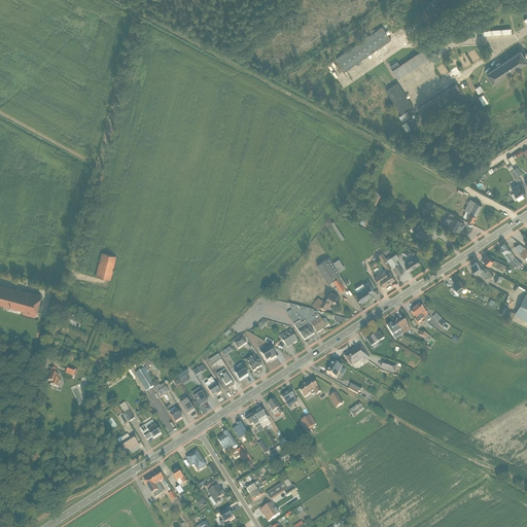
[(428,4),(431,10),(437,8),(434,1),(428,4)]
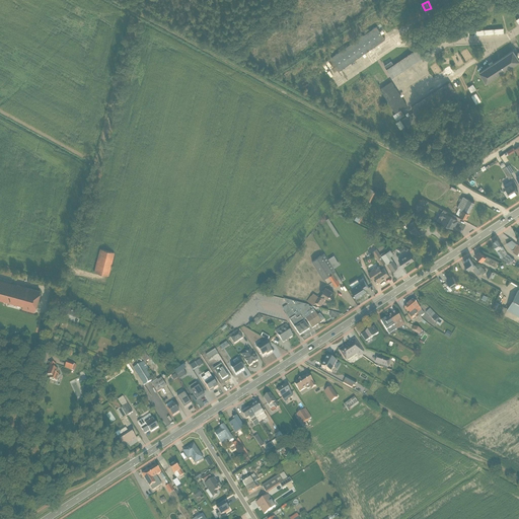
[(500,11),(495,13),(500,31),(505,29),(500,11)]
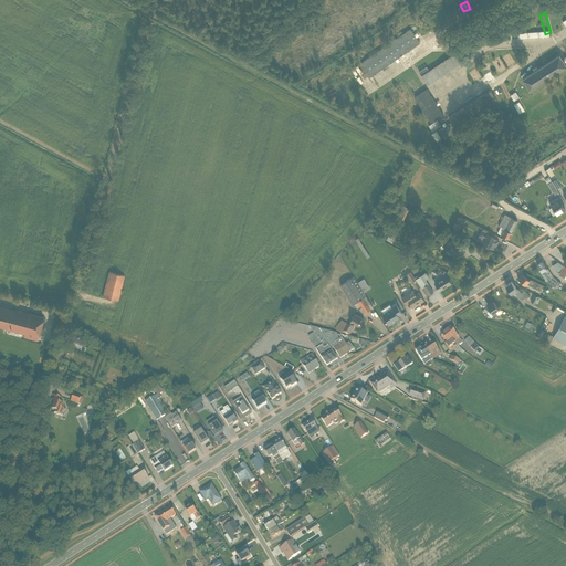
[(565,13),(555,19),(557,24),(565,20),(565,13)]
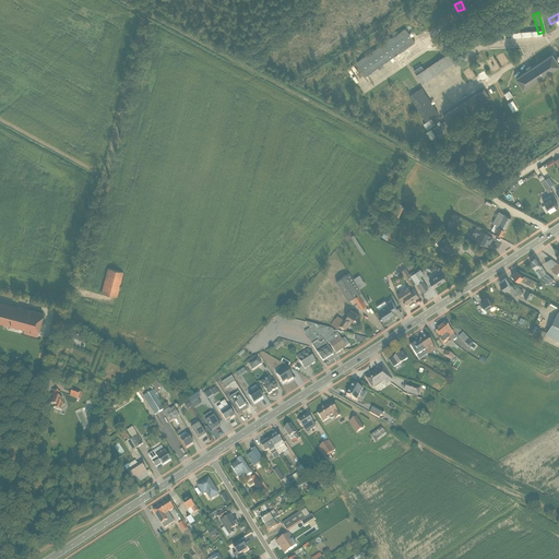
[(356,62),(366,76),(390,59),(392,62),(394,60),(393,58),(415,43),(405,28),(356,62)]
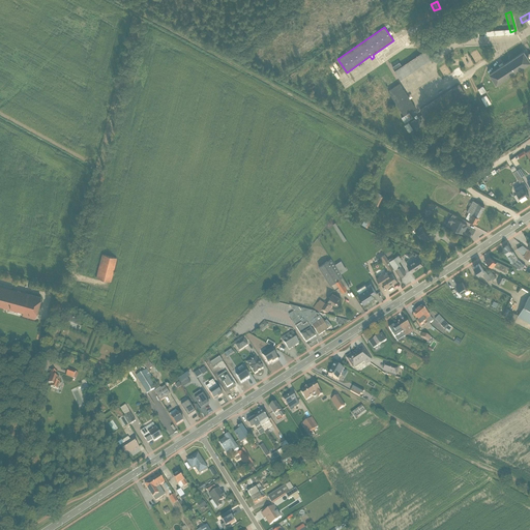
[(392,67),(401,80),(432,59),(427,50),(402,66),(400,62),(392,67)]
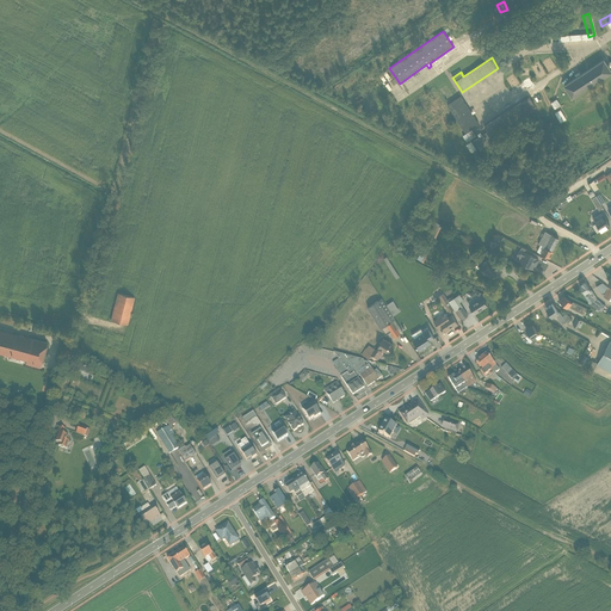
[(563,86),(572,98),(610,72),(610,69),(610,68),(610,66),(610,63),(608,65),(604,59),(580,74),(579,72),(574,74),(576,76),(563,86)]
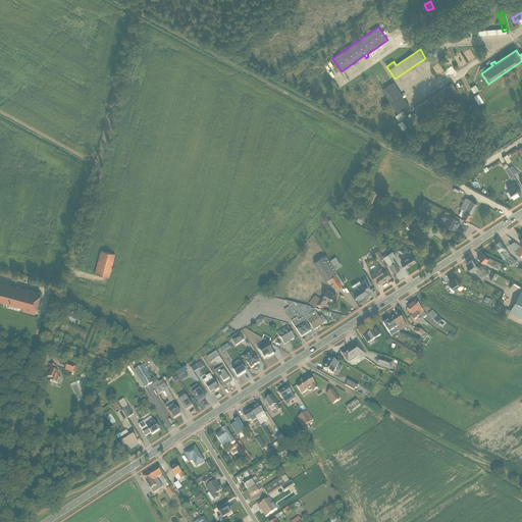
[(438,62),(432,66),(437,75),(445,71),(438,62)]
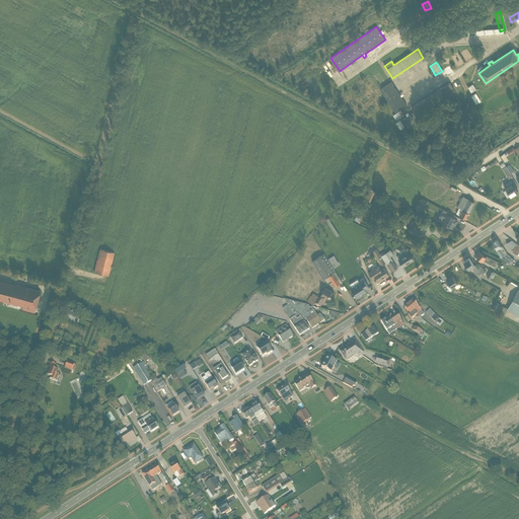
[(380,86),(386,82),(379,72),(373,76),(380,86)]
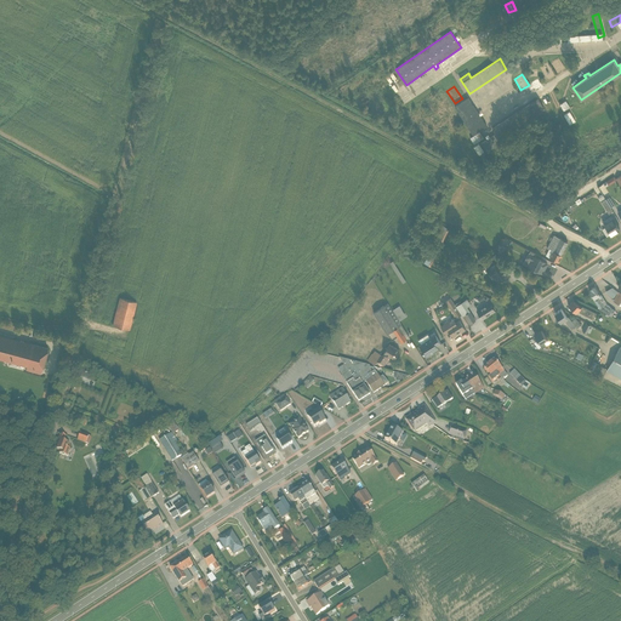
[(468,98),(455,107),(473,135),(486,126),(480,117),(483,114),(482,112),(478,113),(468,98)]
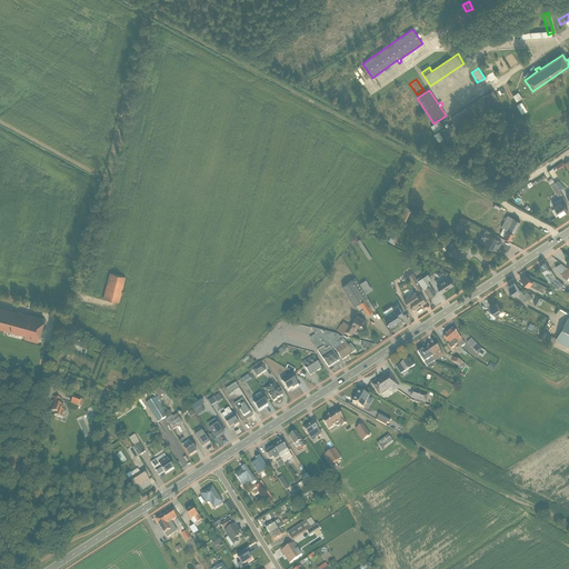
[(447,123),(445,125),(446,128),(441,131),(446,139),(460,130),(458,127),(499,100),(492,90),(451,118),(453,122),(449,126),(447,123)]
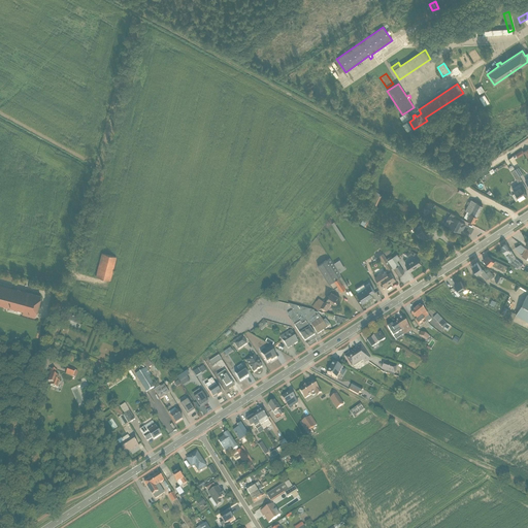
[(479,94),(484,91),(481,86),(475,89),(479,94)]
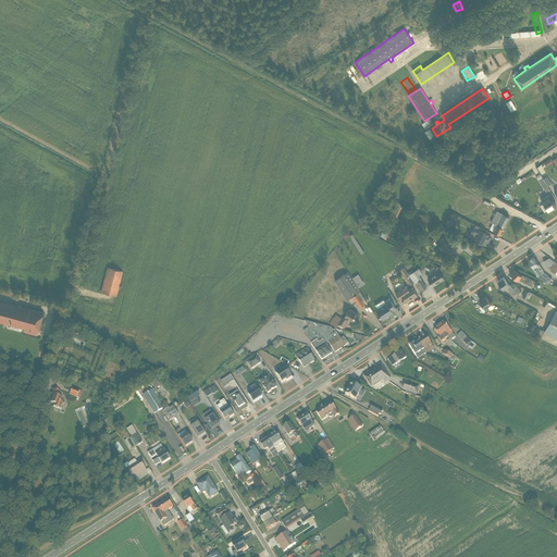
[(537,178),(546,193),(549,189),(547,186),(543,178),(541,176),(537,178)]
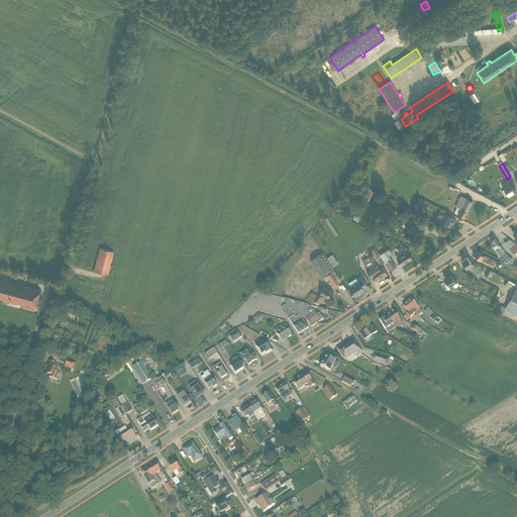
[(508,196),(516,191),(510,182),(502,187),(508,196)]
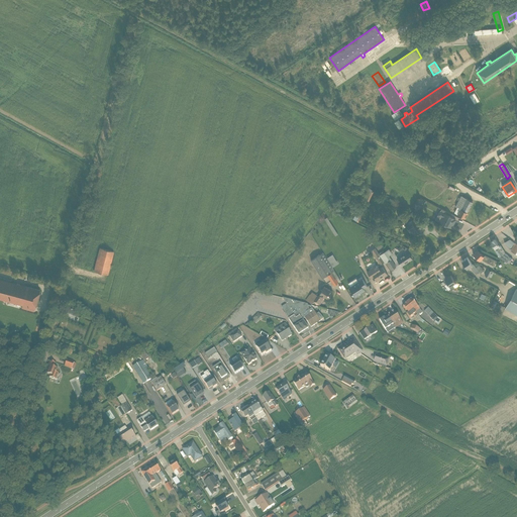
[(456,190),(454,189),(454,190),(451,188),(446,196),(454,201),(459,192),(458,191),(457,192),(456,191),(456,190)]
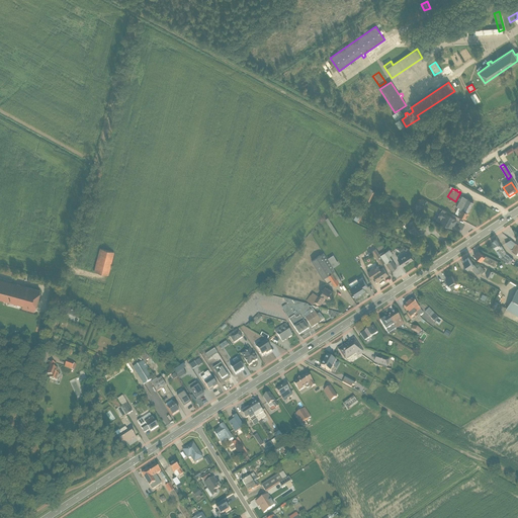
[(369,202),(374,191),(369,189),(363,200),(369,202)]
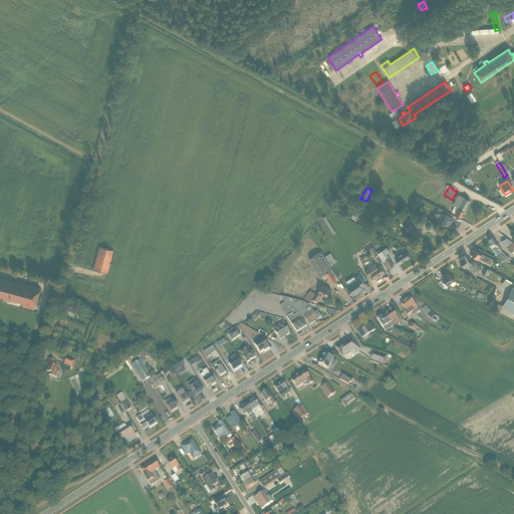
[(465,212),(465,211),(470,201),(458,195),(453,205),(452,207),(454,208),(452,212),(462,217),(465,212)]
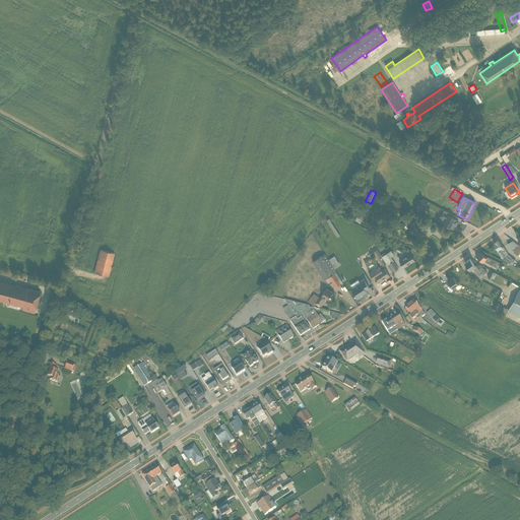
[(448,211),(452,213),(453,214),(455,210),(453,209),(454,208),(451,207),(450,208),(448,206),(447,207),(445,205),(444,208),(449,211),(448,211)]
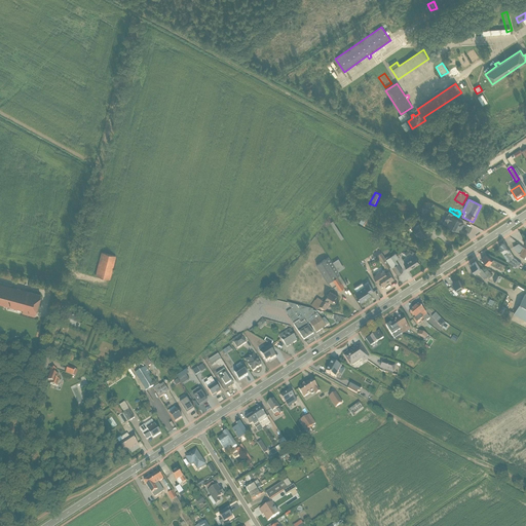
[(366,211),(359,224),(365,226),(370,215),(368,214),(369,212),(366,211)]
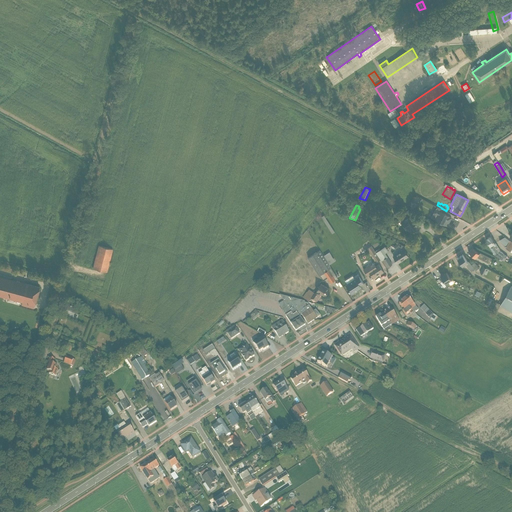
[(431,217),(445,225),(447,222),(448,223),(451,218),(441,212),(442,209),(437,207),(436,209),(435,209),(431,217)]
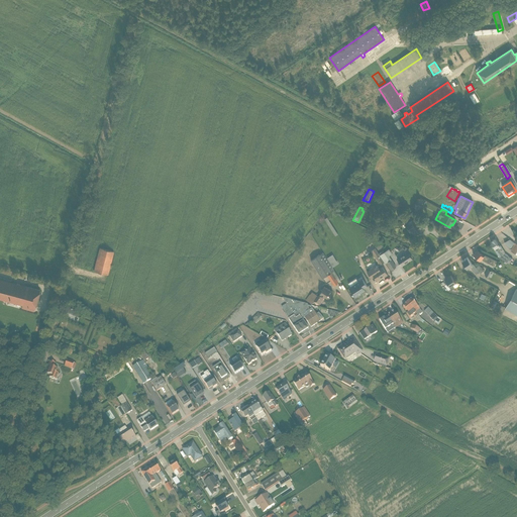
[(333,218),(347,225),(349,221),(335,214),(336,214),(330,211),(328,215),(334,217),(333,218)]
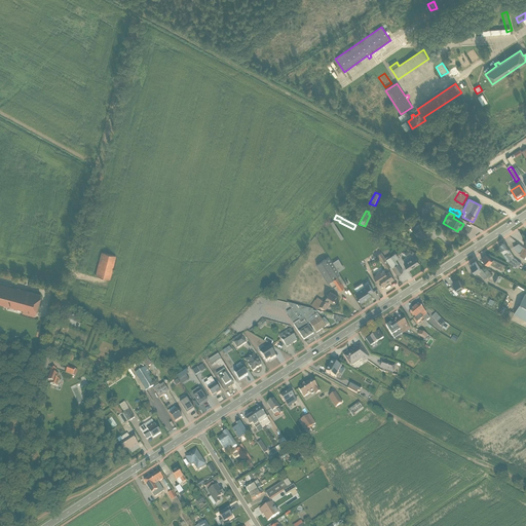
[(423,238),(435,230),(430,223),(426,225),(420,216),(415,219),(418,224),(411,228),(418,237),(421,235),(423,238)]
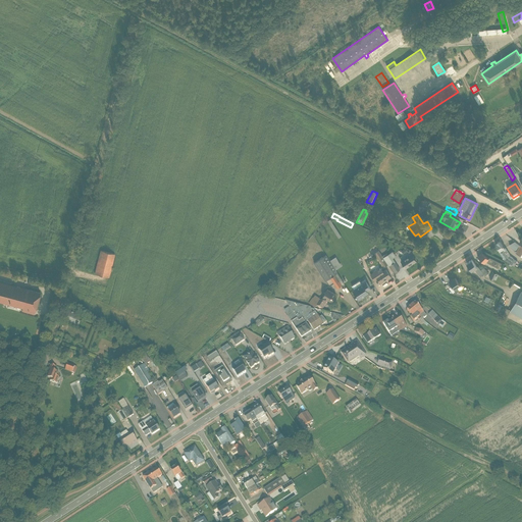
[(338,239),(341,238),(329,220),(327,221),(338,239)]
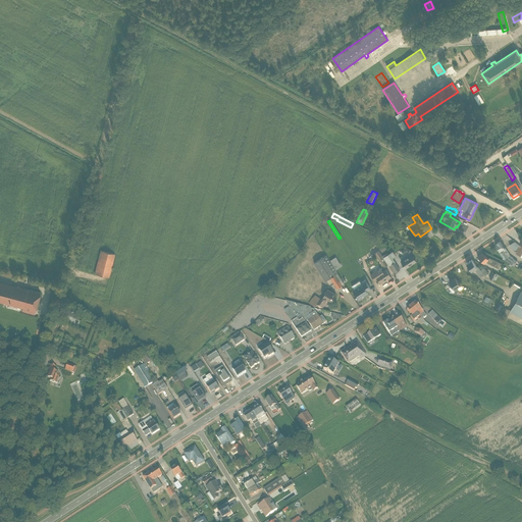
[(342,237),(344,235),(337,224),(334,226),(342,237)]
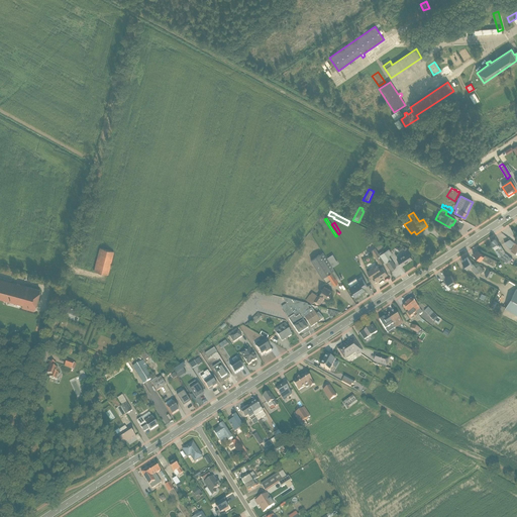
[(494,249),(499,257),(509,265),(512,260),(504,253),(505,253),(495,238),(492,241),(491,243),(495,248),(494,249)]
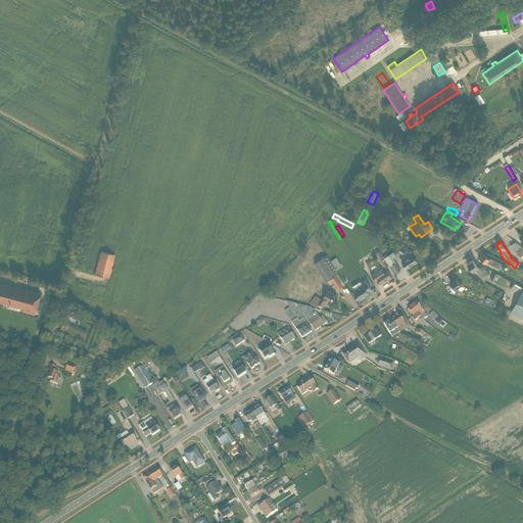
[(510,246),(516,251),(520,246),(516,243),(510,246)]
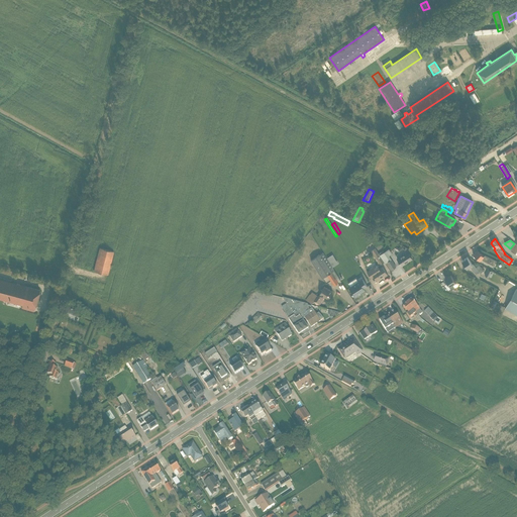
[(94,272),(109,275),(114,251),(99,248),(94,272)]
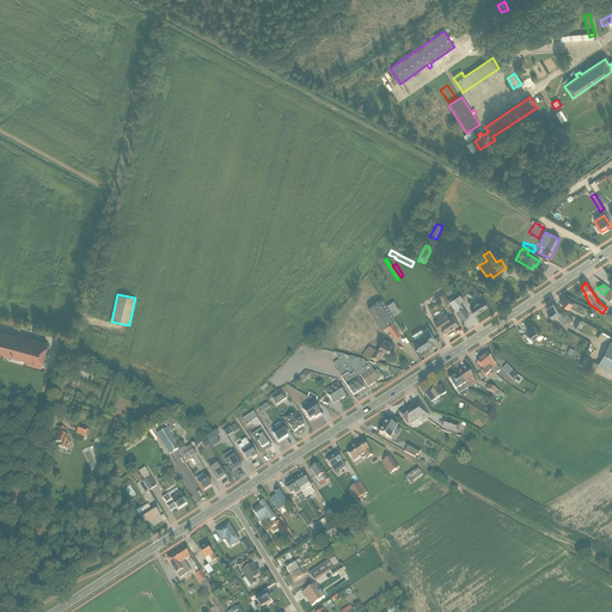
[(450,313),(454,311),(448,300),(444,294),(438,298),(442,305),(444,304),(450,313)]
